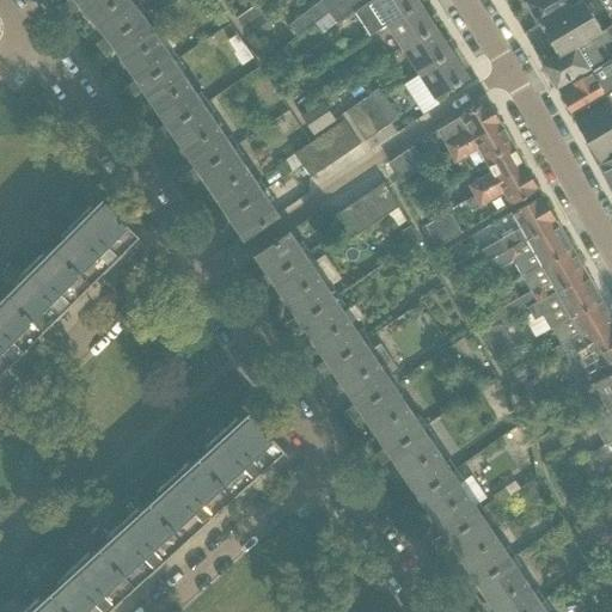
[(60,1),(56,7),(68,16),(81,4),(95,20),(117,0),(68,0),(63,5),(60,1)]
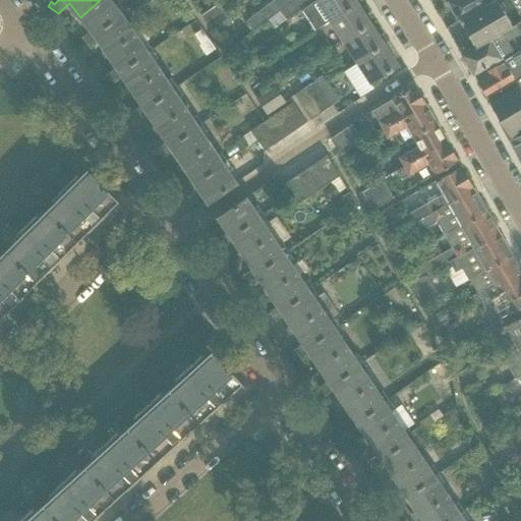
[(110,0),(100,0),(80,17),(92,31),(83,37),(89,45),(98,39),(108,53),(137,33),(130,22),(122,12),(123,12),(117,4),(116,4),(115,5),(110,0)]
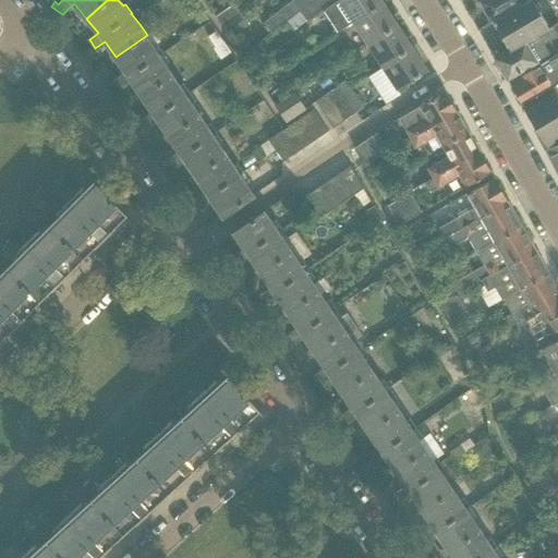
[(159,0),(150,0),(149,1),(155,10),(164,4),(159,0)]
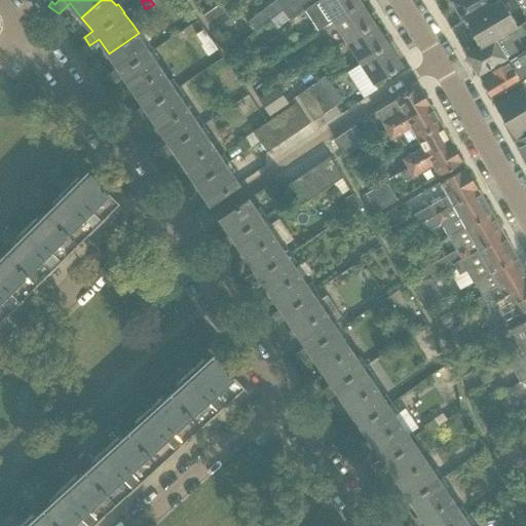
[(283,11),(297,0),(276,0),(249,23),(256,32),(282,11),(283,11)]
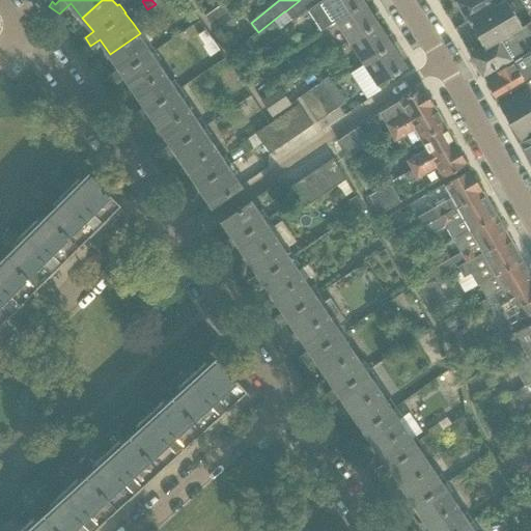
[(316,4),(313,0),(300,0),(285,11),(284,11),(294,23),(316,4)]
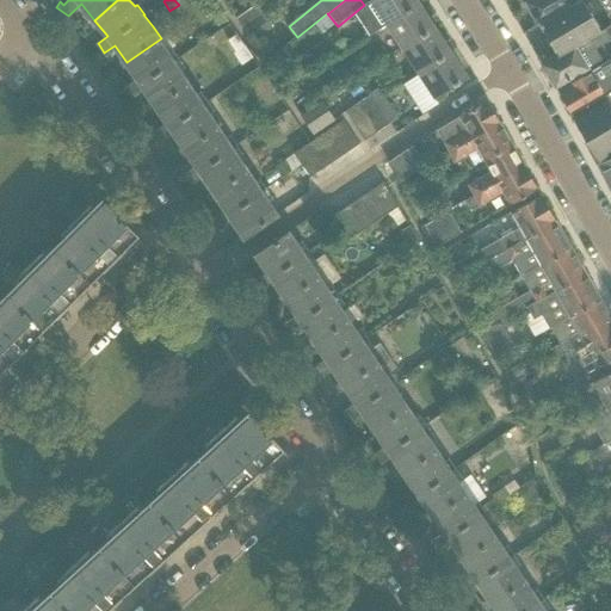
[(370,0),(355,13),(369,36),(386,25),(419,4),(415,0),(370,0)]
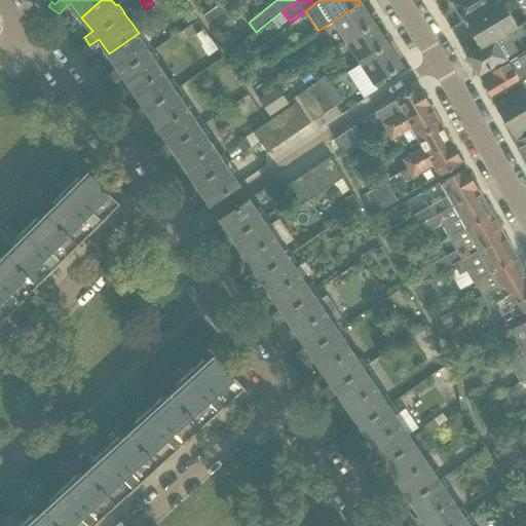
[(460,13),(464,21),(498,0),(453,0),(453,1),(454,3),(452,5),(457,13),(460,13)]
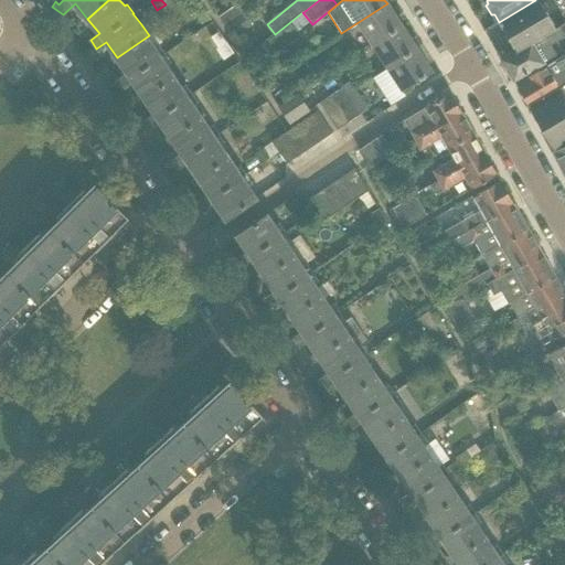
[(564,0),(535,0),(499,22),(515,51),(560,25),(564,21),(564,0)]
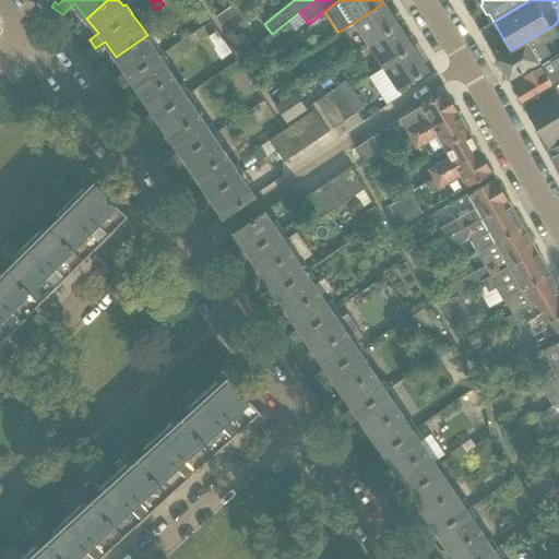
[(353,23),(368,45),(397,25),(383,3),(353,23)]
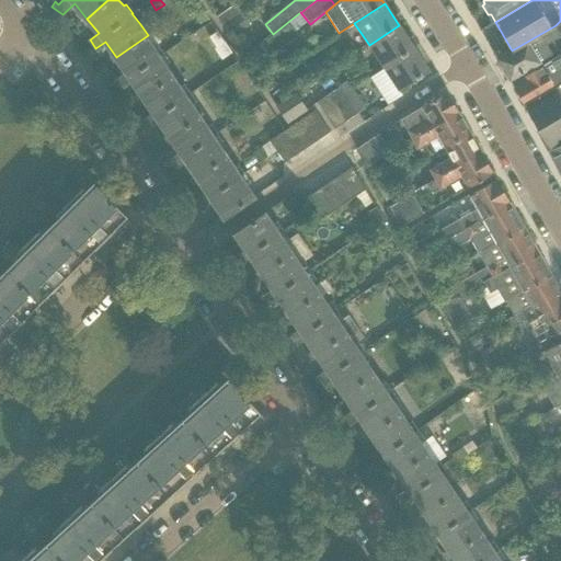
[(235,4),(216,18),(221,25),(240,12),(235,4)]
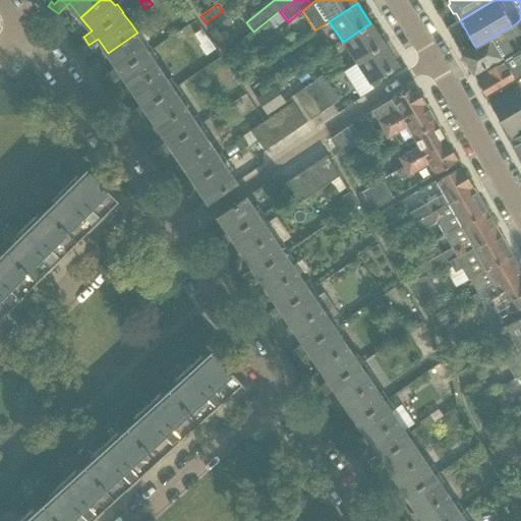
[(217,17),(208,23),(218,36),(226,30),(217,17)]
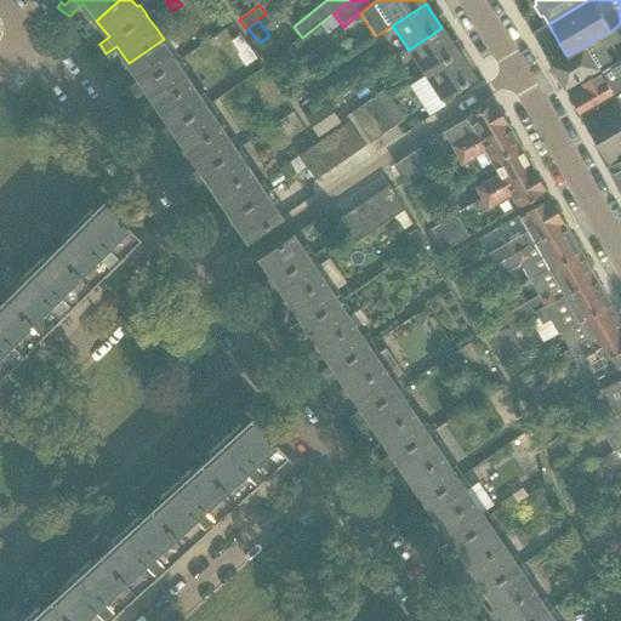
[(221,22),(211,29),(216,36),(226,29),(221,22)]
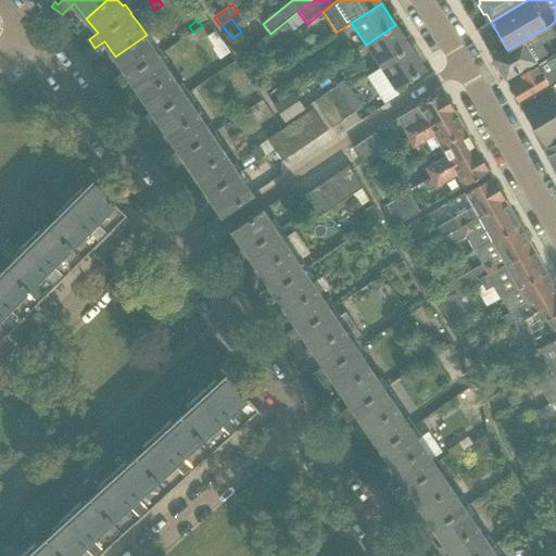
[(366,45),(380,66),(409,47),(395,25),(366,45)]
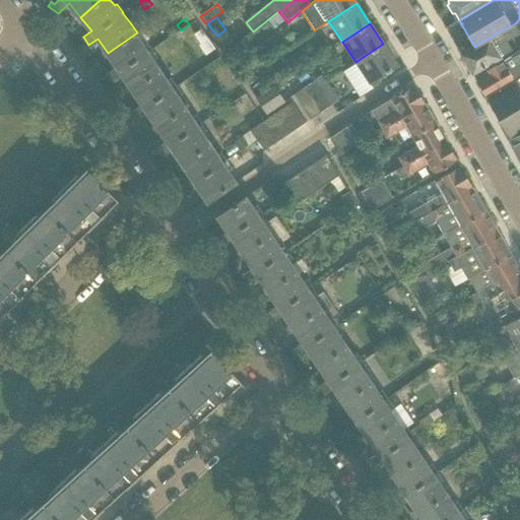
[(474,47),(461,54),(472,73),(511,52),(505,42),(507,42),(506,41),(519,33),(515,23),(474,47)]
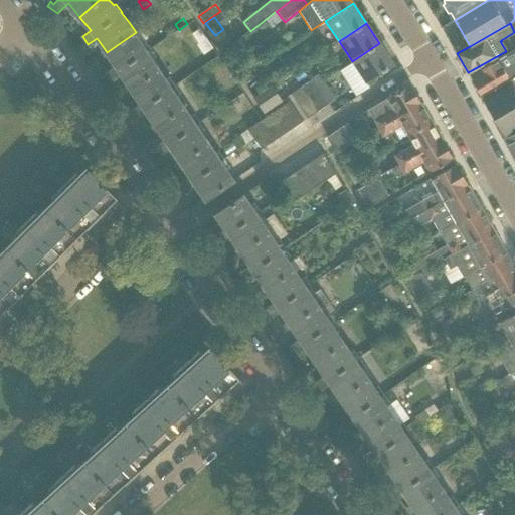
[(199,29),(191,34),(198,43),(205,38),(199,29)]
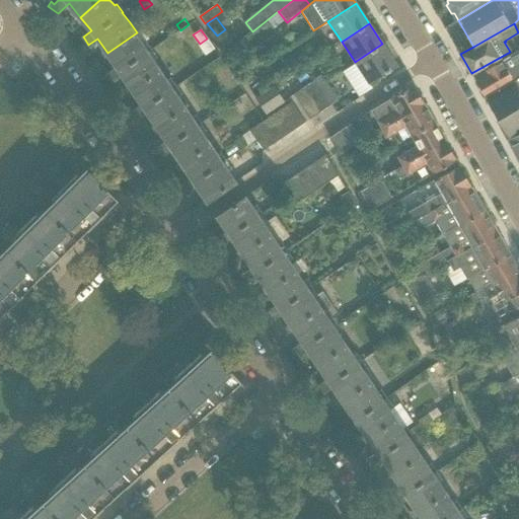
[(137,32),(107,53),(118,67),(107,74),(114,82),(123,75),(133,89),(162,70),(154,59),(149,51),(151,50),(145,42),(143,43),(137,32)]
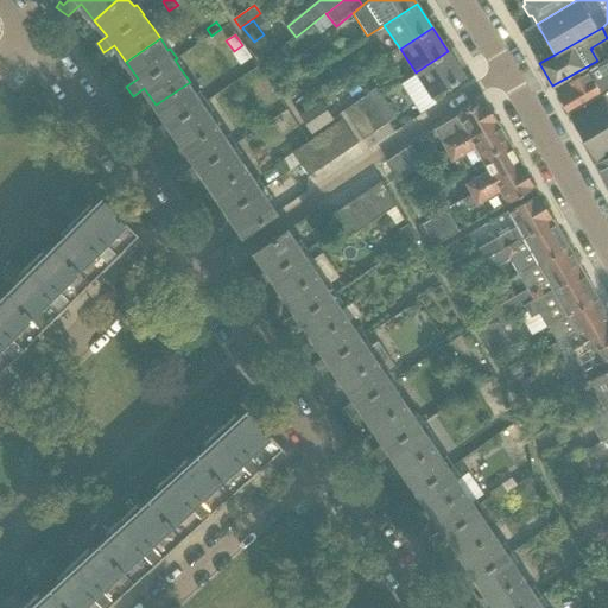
[(416,73),(400,83),(419,113),(436,103),(432,97),(464,76),(448,51),(416,73)]
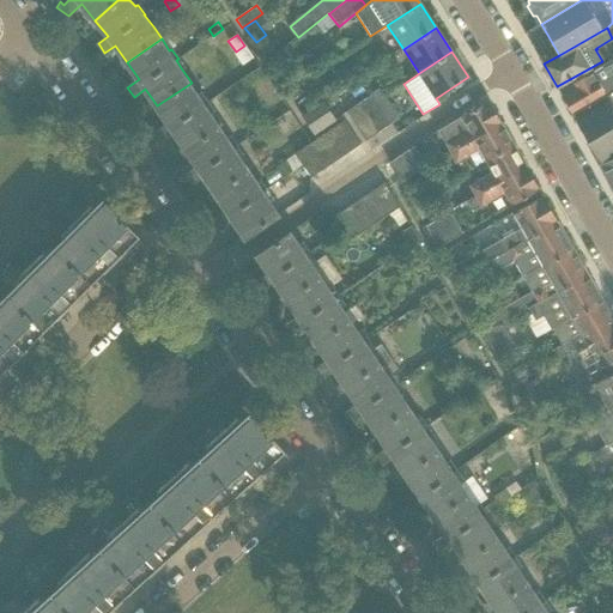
[(612,60),(559,91),(562,96),(574,116),(576,120),(610,101),(608,99),(612,97),(612,60)]
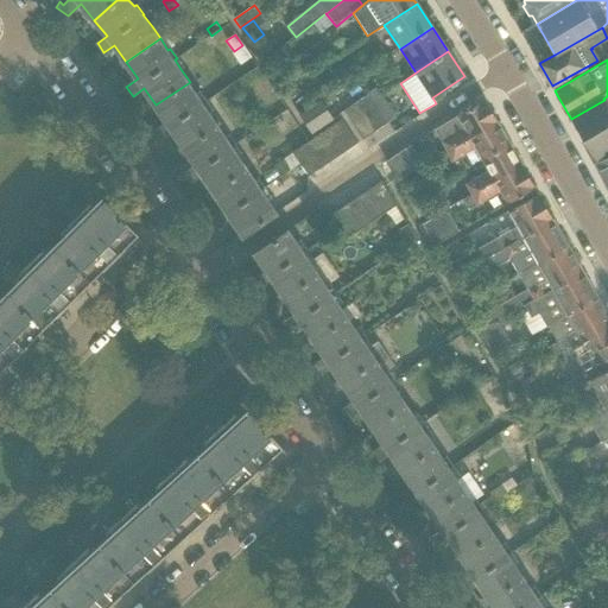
[(304,77),(284,92),(290,100),(310,86),(304,77)]
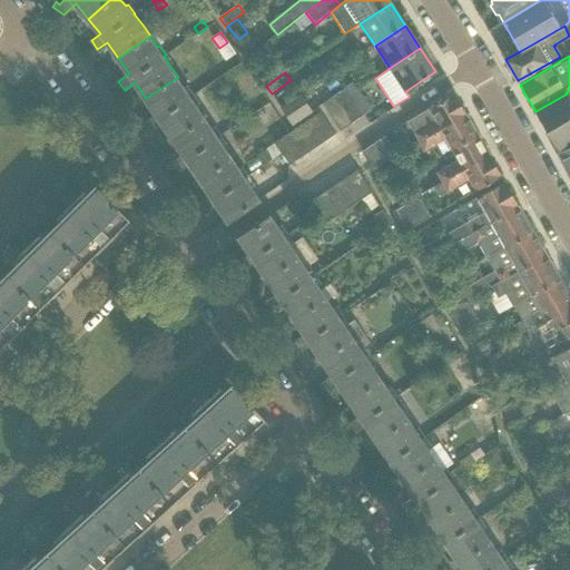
[(333,75),(323,80),(328,89),(338,84),(333,75)]
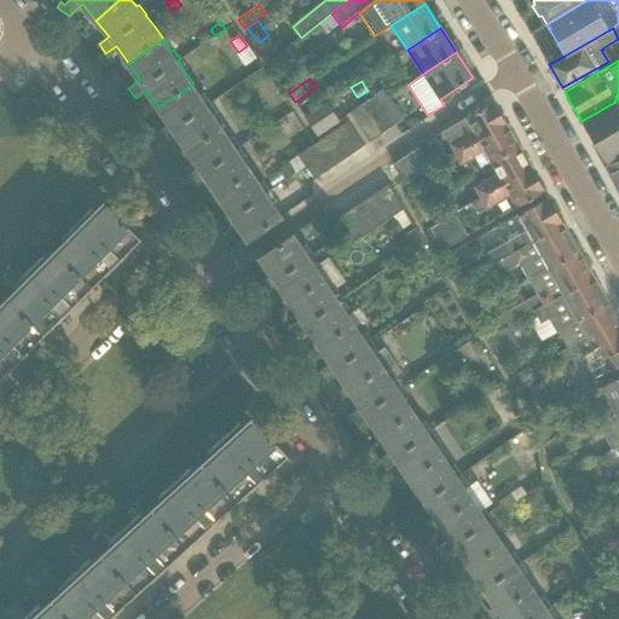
[(194,84),(158,106),(169,123),(158,132),(165,142),(177,134),(187,151),(223,127),(214,115),(207,104),(208,104),(209,103),(203,93),(201,94),(194,84)]
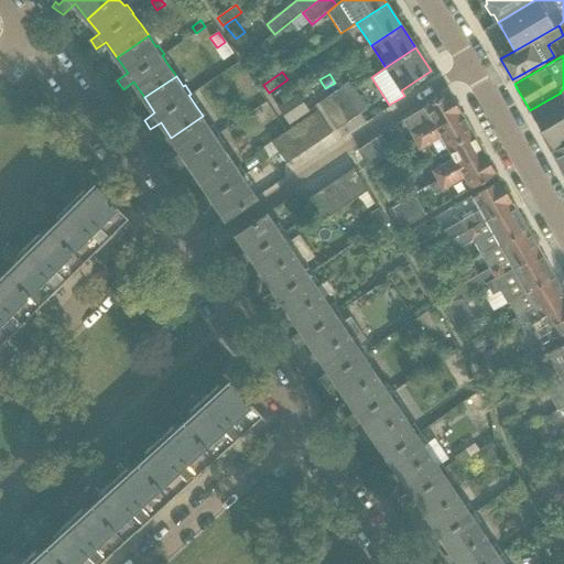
[(349,83),(342,88),(345,94),(354,88),(349,83)]
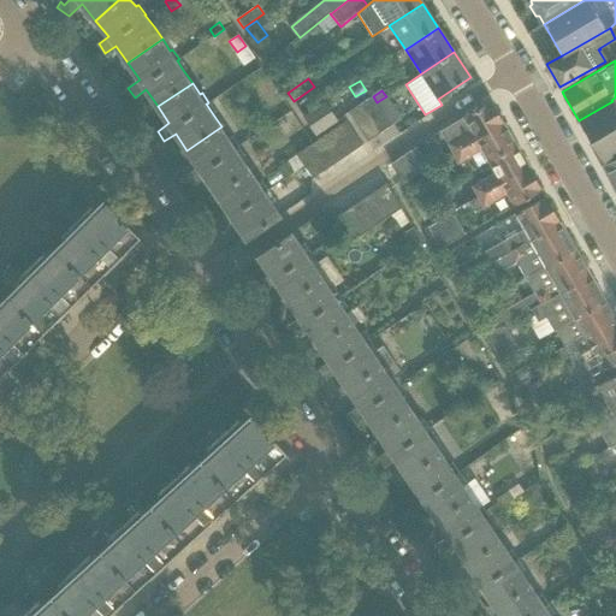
[(373,96),(360,105),(380,134),(401,119),(386,96),(377,102),(373,96)]
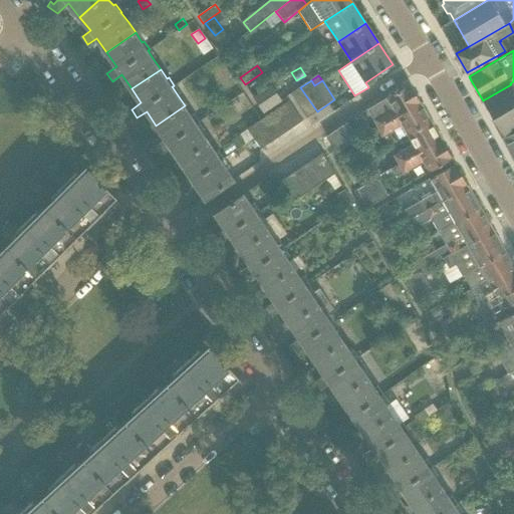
[(511,84),(483,100),(493,117),(513,105),(513,81),(510,83),(511,84)]
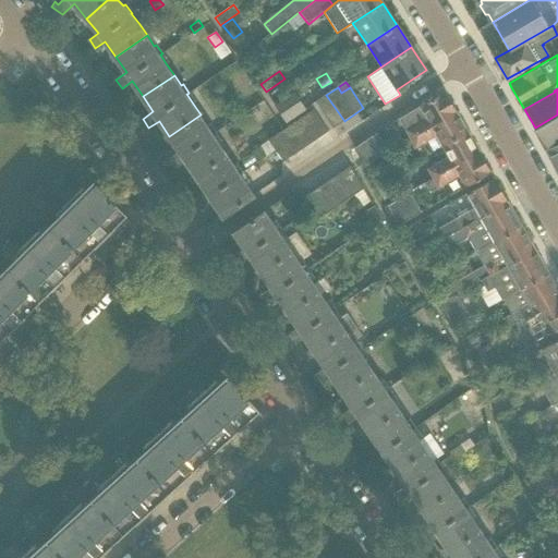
[(286,122),(305,108),(293,91),(274,105),(286,122)]
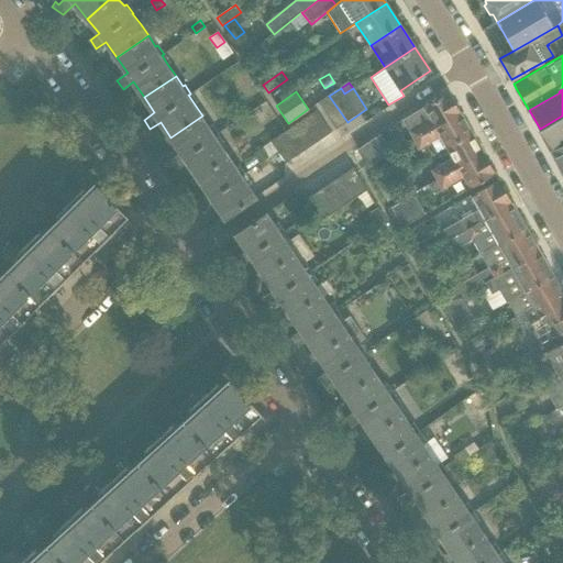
[(449,92),(403,121),(414,140),(461,113),(449,92)]
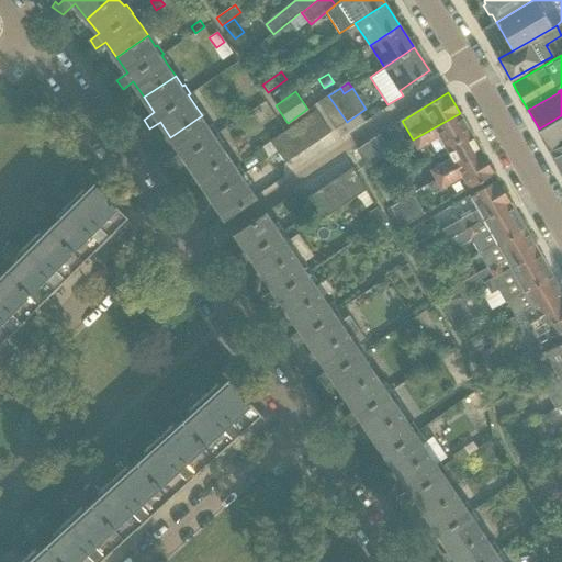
[(347,122),(328,96),(317,103),(335,130),(347,122)]
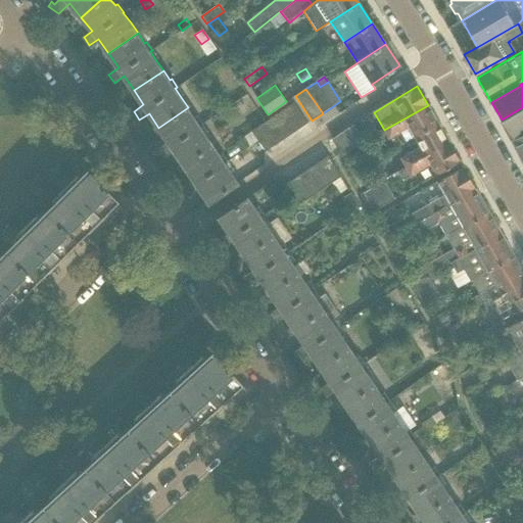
[(256,108),(250,101),(242,106),(248,114),(256,108)]
